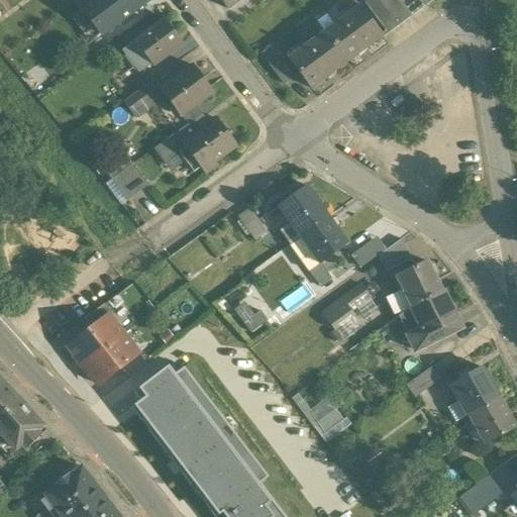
[(117,20),(102,0),(99,0),(90,6),(106,28),(117,20)]
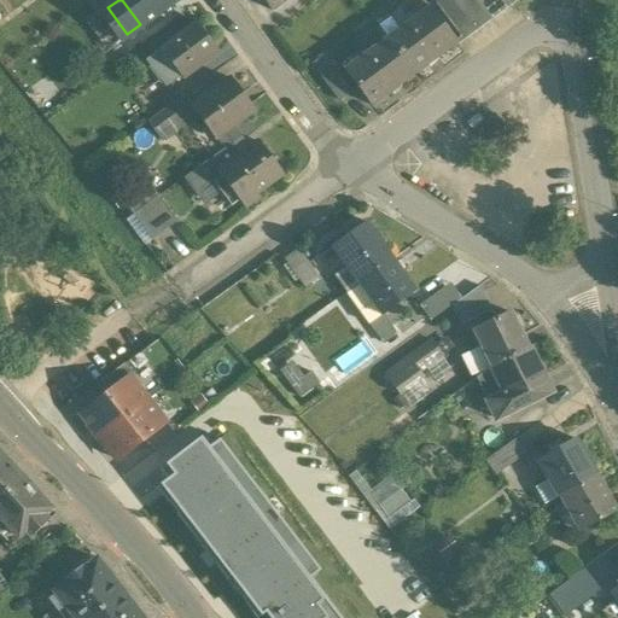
[(122,0),(140,24),(174,0),(122,0)]
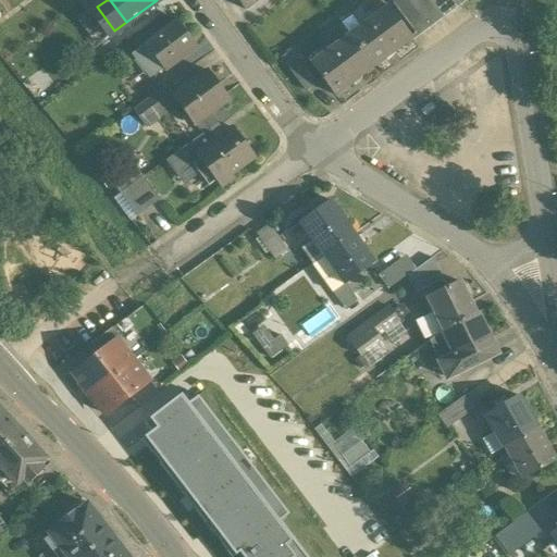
[(236,0),(244,9),(256,0),(236,0)]
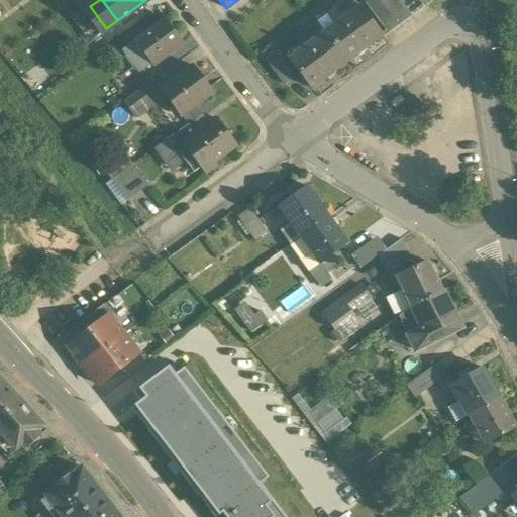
[(398,0),(369,0),(365,3),(387,33),(410,15),(398,0)]
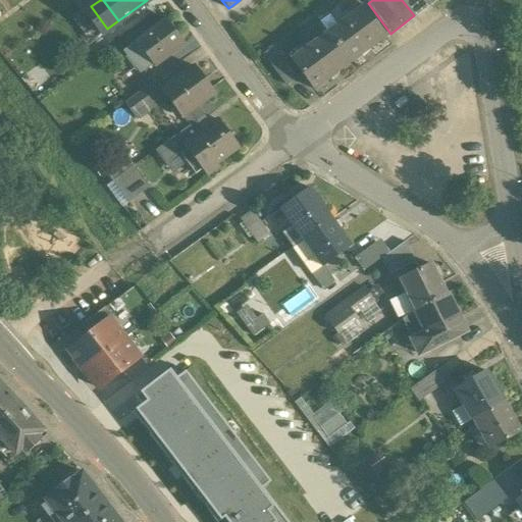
[(402,0),(414,15),(434,0),(402,0)]
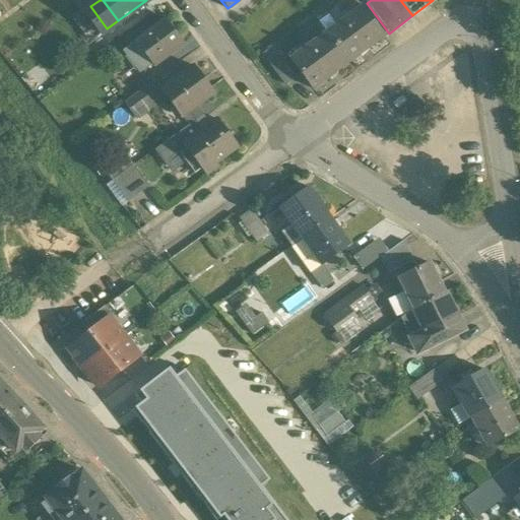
[(362,7),(327,34),(348,63),(384,37),(362,7)]
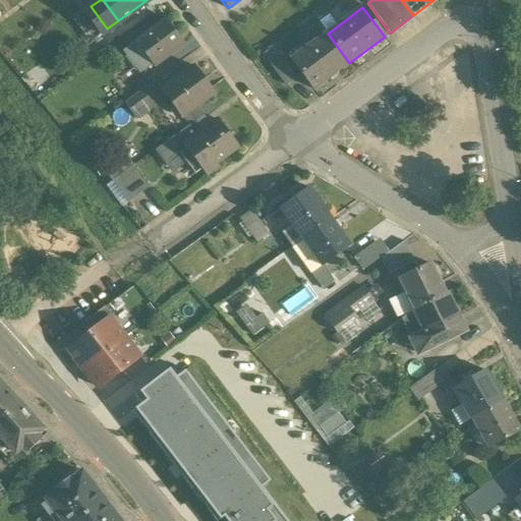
[(164,17),(133,40),(134,42),(147,57),(153,66),(183,43),(164,17)]
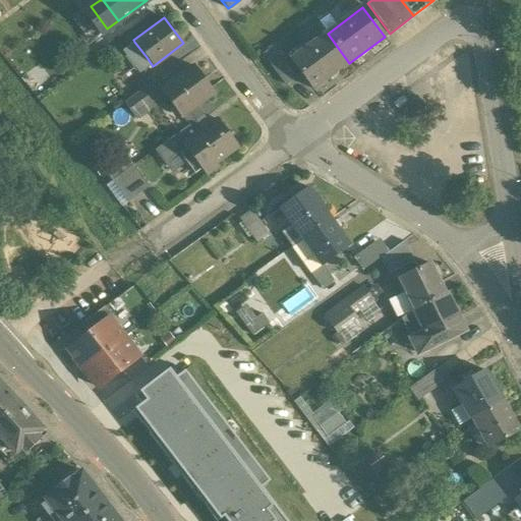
[(328,34),(291,60),(313,91),(349,63),(328,34)]
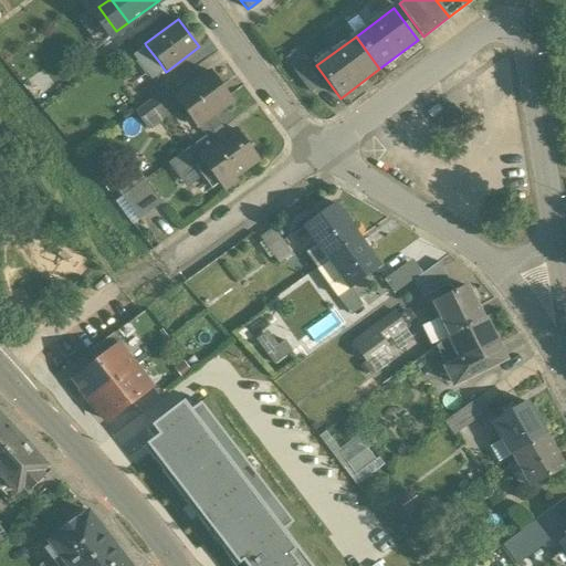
[(159,62),(146,45),(136,52),(149,70),(159,62)]
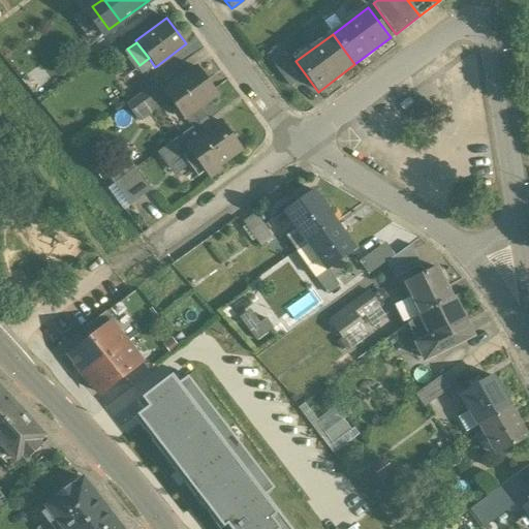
[(278,49),(268,57),(289,87),(301,79),(278,49)]
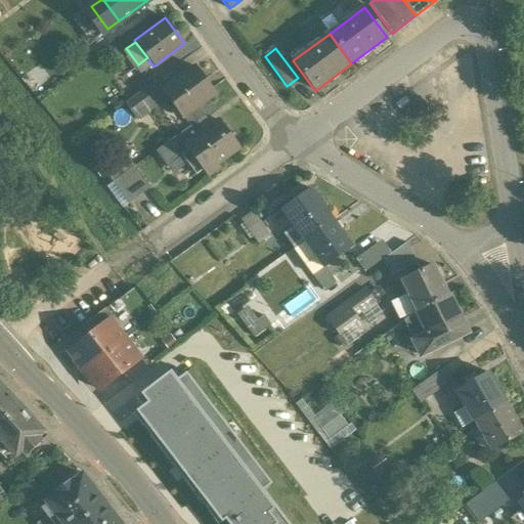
[(194,68),(163,92),(167,97),(181,118),(197,106),(214,93),(194,68)]
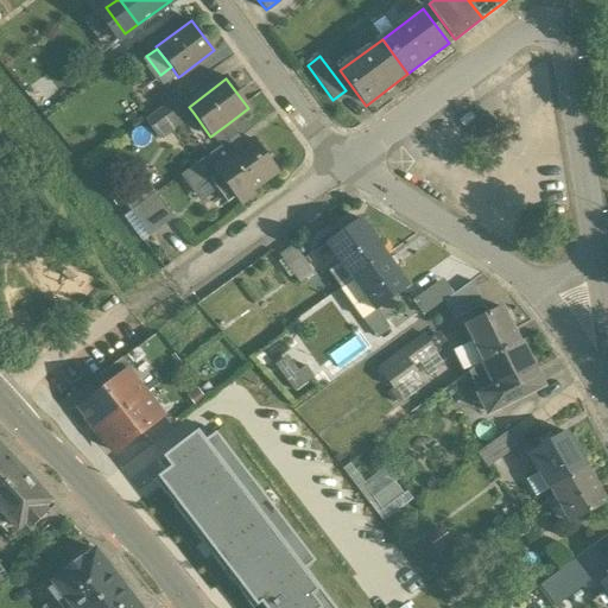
[(181,96),(146,121),(159,139),(194,113),(189,107),(181,96)]
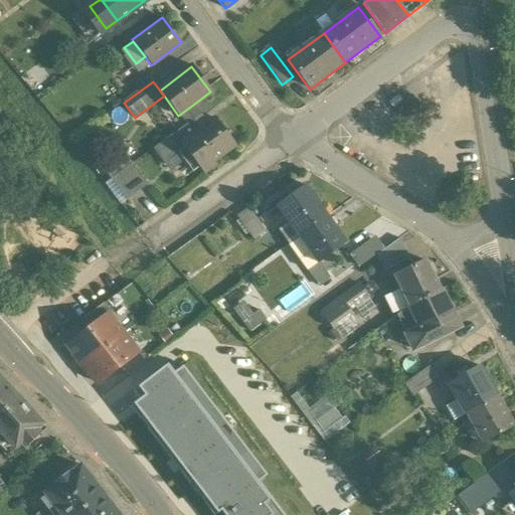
[(193,105),(180,115),(188,125),(200,116),(193,105)]
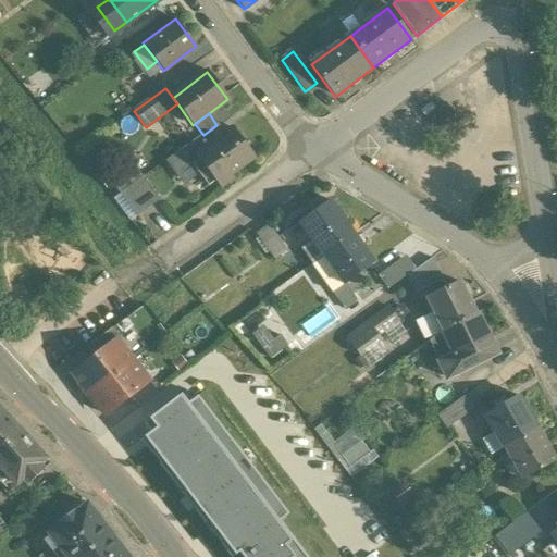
[(217,125),(203,135),(209,144),(223,134),(217,125)]
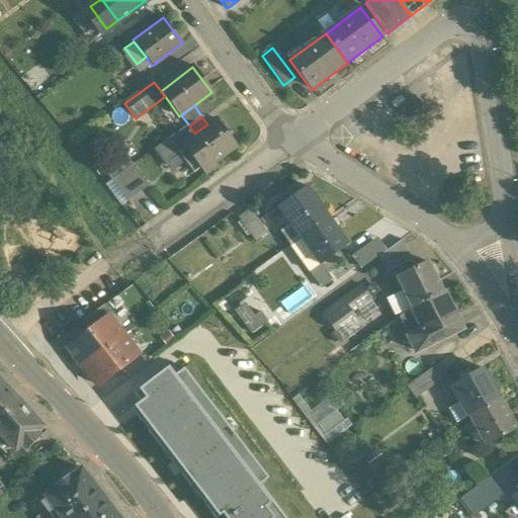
[(194,134),(182,143),(185,148),(199,167),(205,175),(218,166),(214,162),(236,146),(217,118),(207,124),(194,134)]
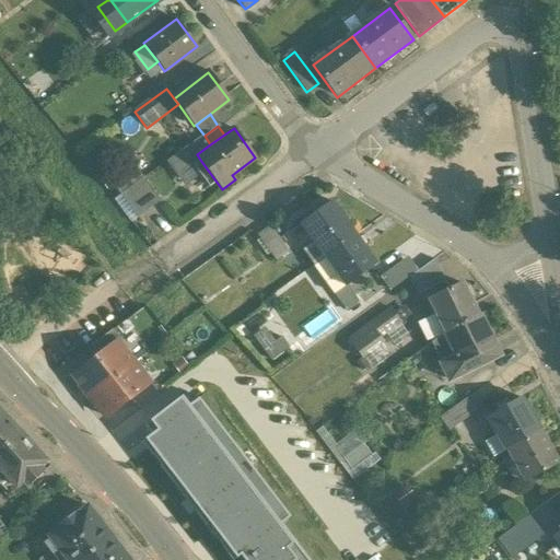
[(205,136),(167,162),(178,175),(179,174),(193,165),(200,160),(197,154),(210,144),(205,136)]
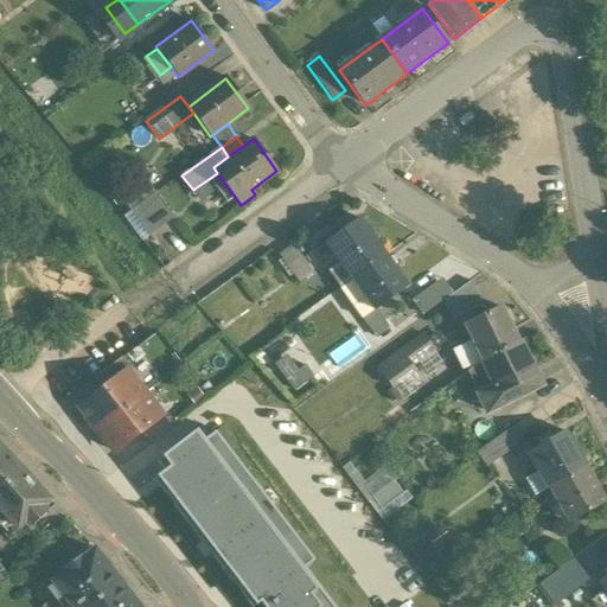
[(234,196),(217,173),(209,179),(216,189),(225,203),(234,196)]
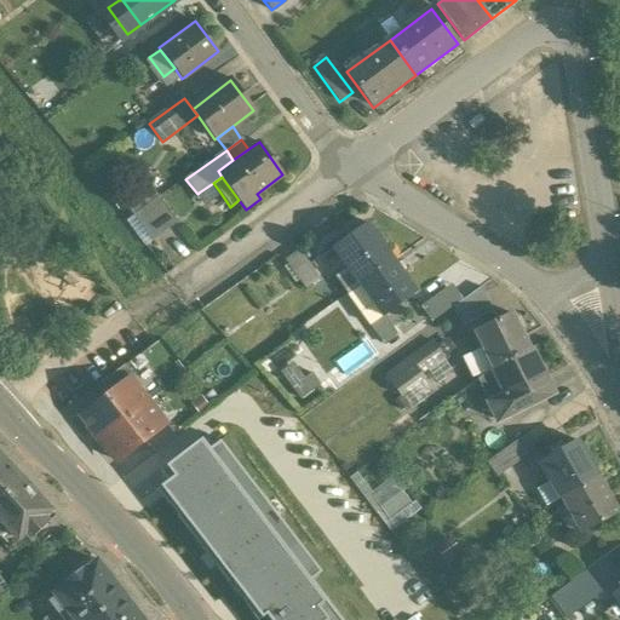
[(206,202),(220,193),(213,183),(199,193),(206,202)]
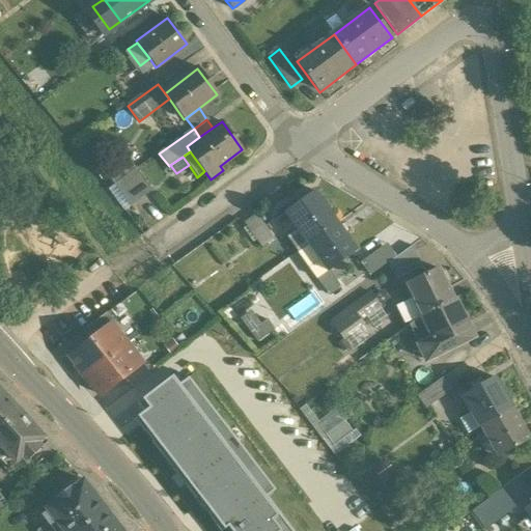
[(137,170),(116,185),(130,204),(150,189),(137,170)]
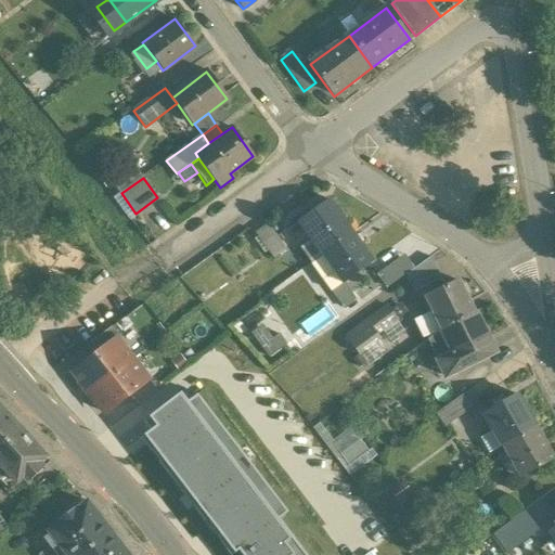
[(356,232),(332,198),(298,222),(310,240),(322,256),(356,232)]
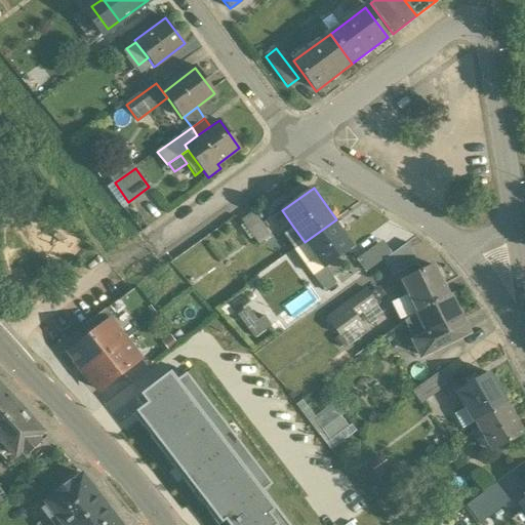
[(270,236),(253,213),(241,223),(256,245),(270,236)]
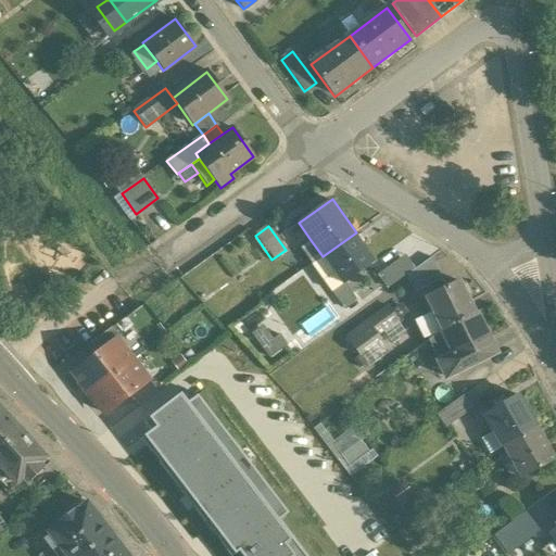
[(356,232),(323,256),(327,263),(342,285),(377,260),(356,232)]
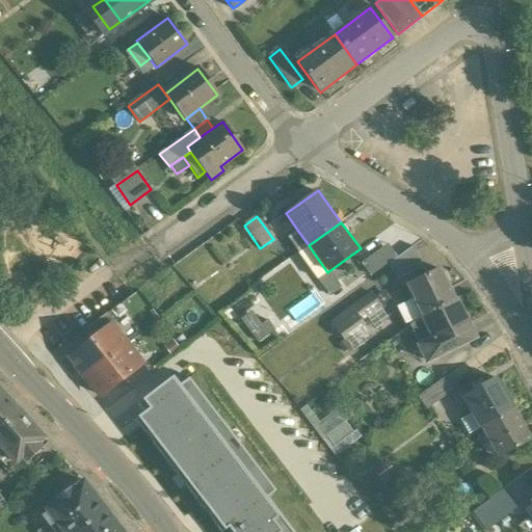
[(298,253),(309,245),(297,230),(288,237),(298,253)]
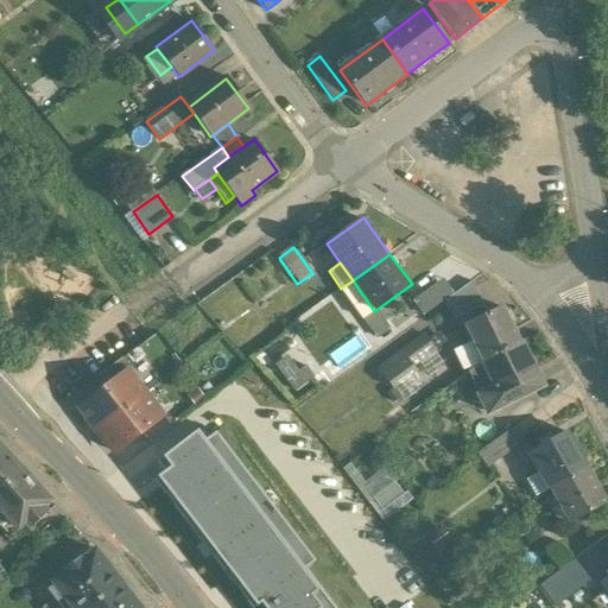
[(444,302),(454,295),(444,280),(413,302),(424,316),(444,302)]
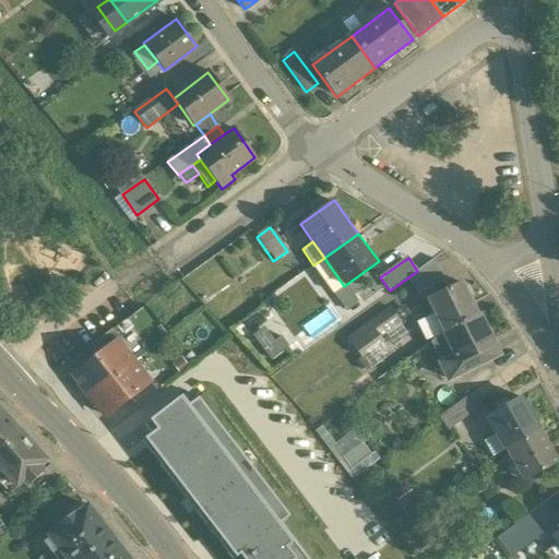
[(408,277),(416,295),(444,281),(435,259),(417,271),(408,277)]
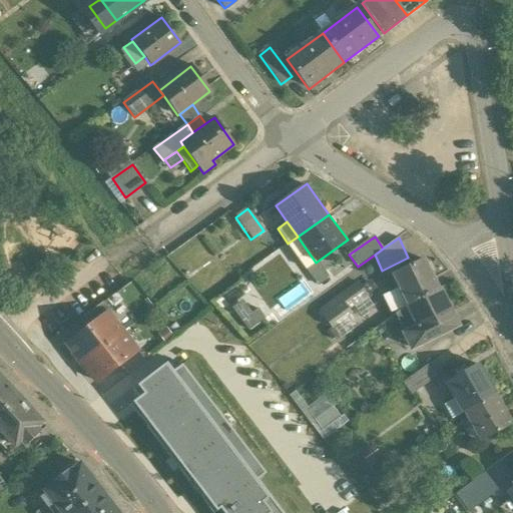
[(316,263),(302,242),(292,249),(306,270),(316,263)]
